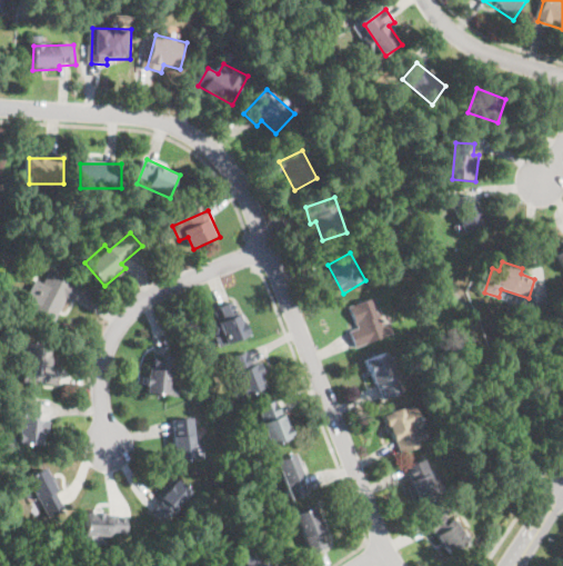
[(57,326),(81,290),(52,271),(29,307),(57,326)]
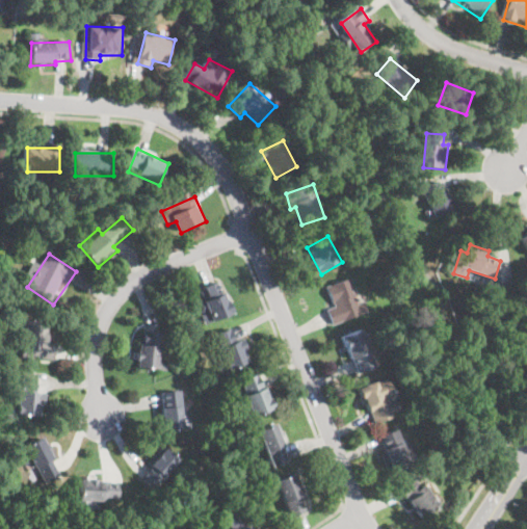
[(336,325),(370,313),(367,302),(363,305),(353,279),(330,288),(337,308),(331,311),(336,325)]
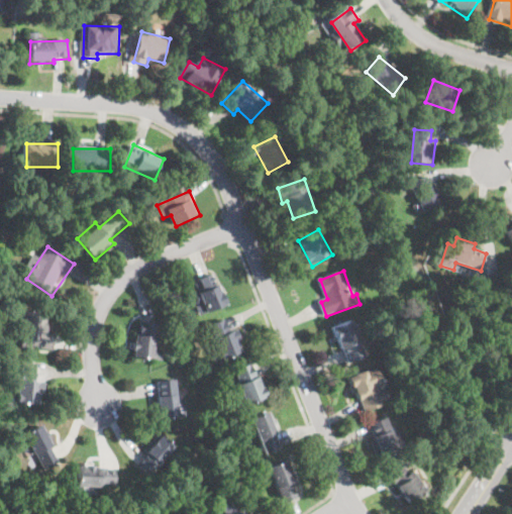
[(196,302),(202,316),(228,306),(215,274),(196,282),(203,299),(196,302)]
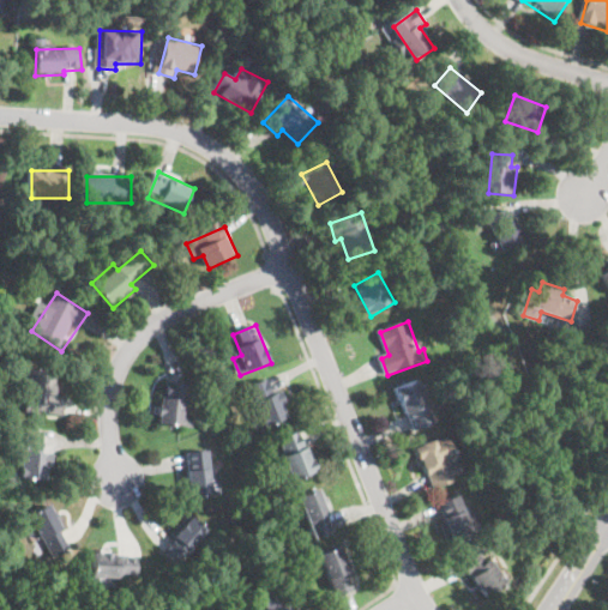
[(66,375),(35,369),(28,412),(59,418),(66,375)]
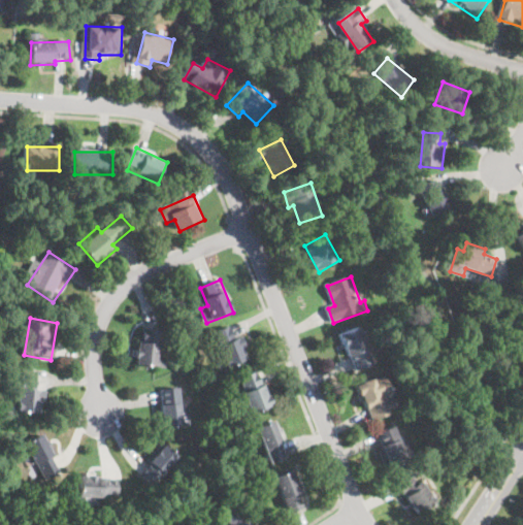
[(374,365),(361,328),(342,334),(356,371),(374,365)]
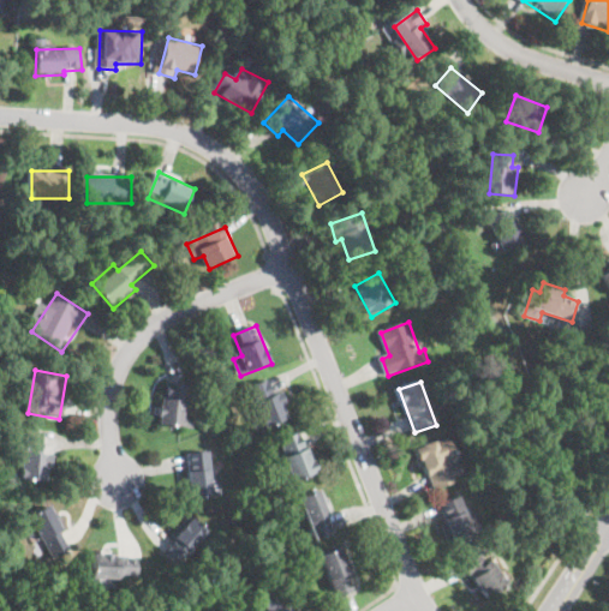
[(197,415),(187,415),(189,384),(166,383),(163,426),(197,427),(197,415)]
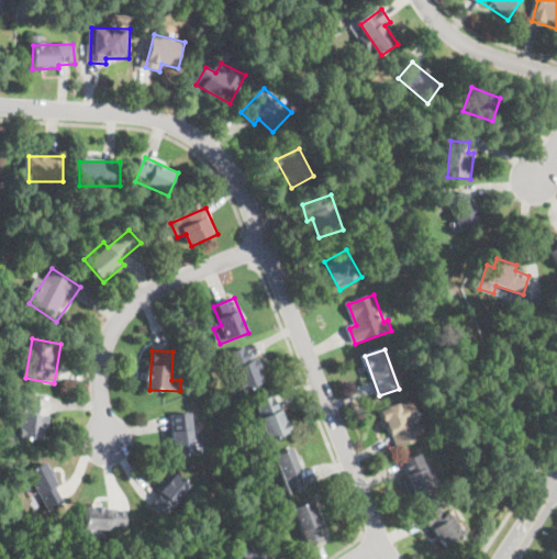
[(268,383),(258,359),(251,362),(245,350),(232,356),(246,392),(268,383)]
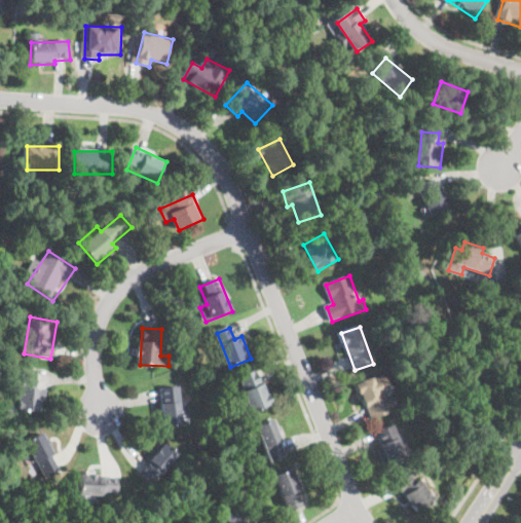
[(242,375),(252,412),(270,407),(261,370),(242,375)]
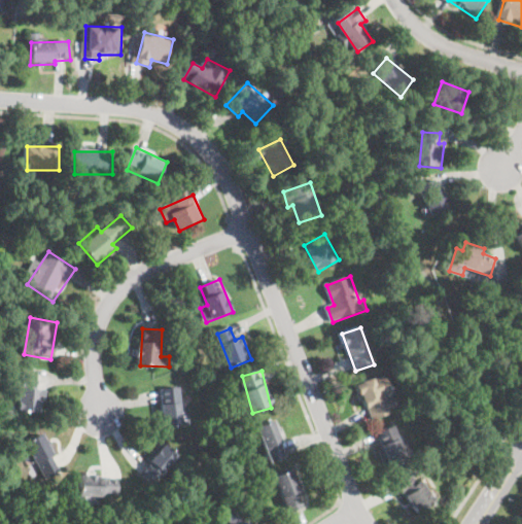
[(357,386),(372,421),(398,410),(384,375),(357,386)]
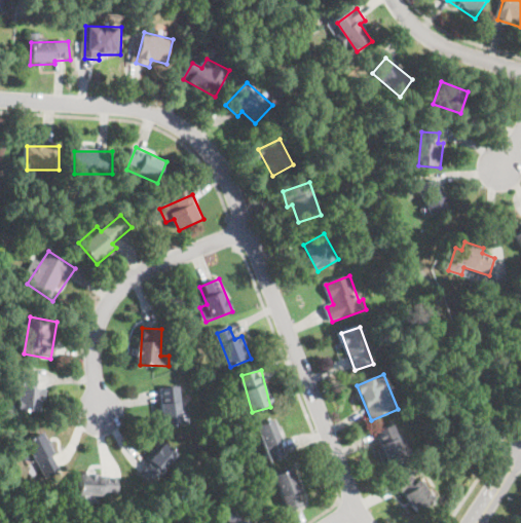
[(46,375),(22,375),(21,414),(45,414),(46,375)]
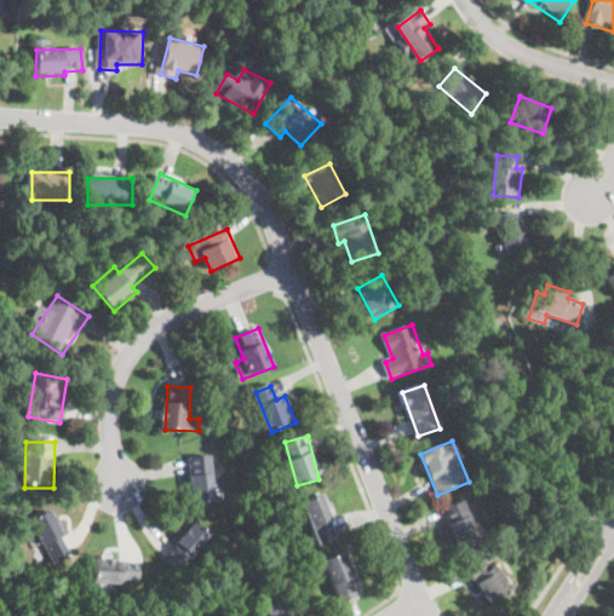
[(193,458),(195,501),(225,500),(224,490),(216,491),(214,456),(193,458)]
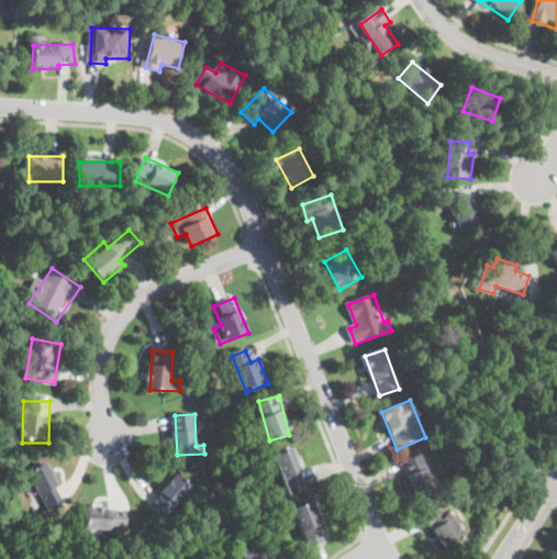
[(308,491),(297,449),(278,454),(289,495),(308,491)]
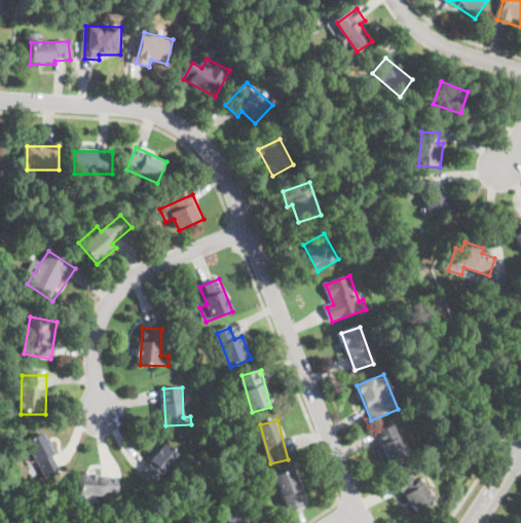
[(395,425),(377,432),(388,464),(407,458),(395,425)]
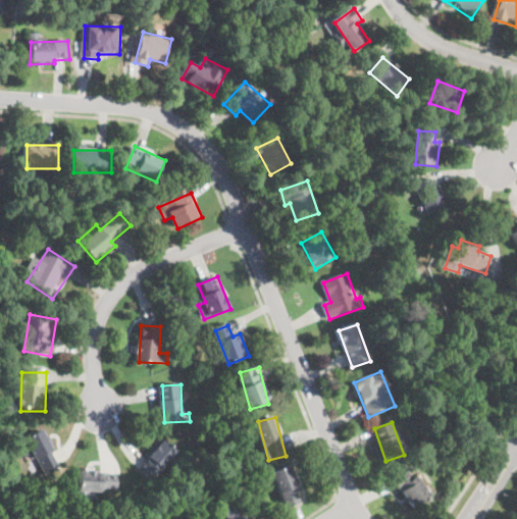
[(47,477),(64,468),(46,432),(28,442),(47,477)]
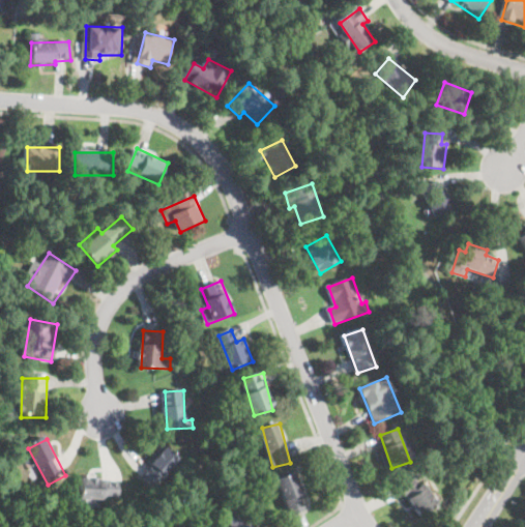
[(141,475),(157,492),(185,464),(168,447),(141,475)]
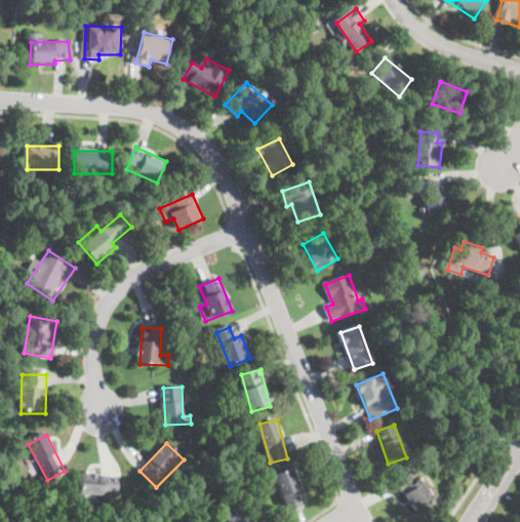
[(307,506),(293,469),(276,476),(289,512),(307,506)]
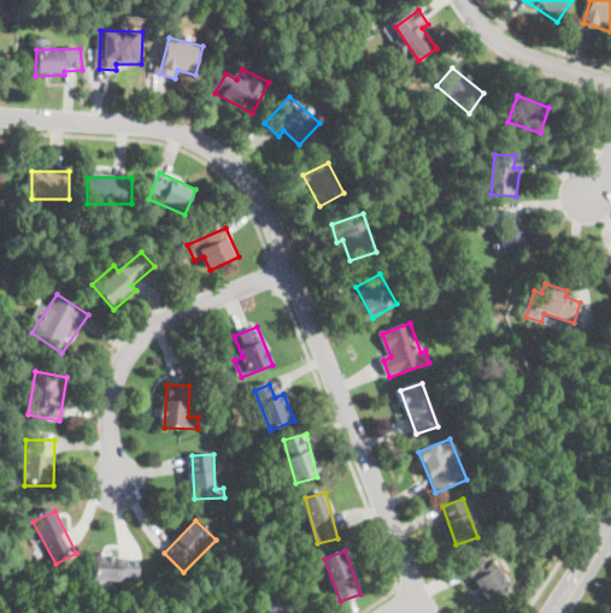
[(487,601),(517,583),(501,558),(485,569),(477,555),(465,563),(487,601)]
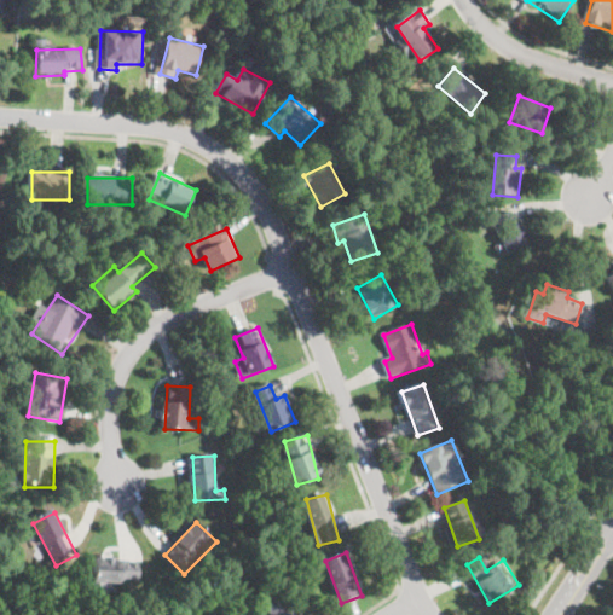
[(142,560),(98,558),(97,584),(142,585),(142,560)]
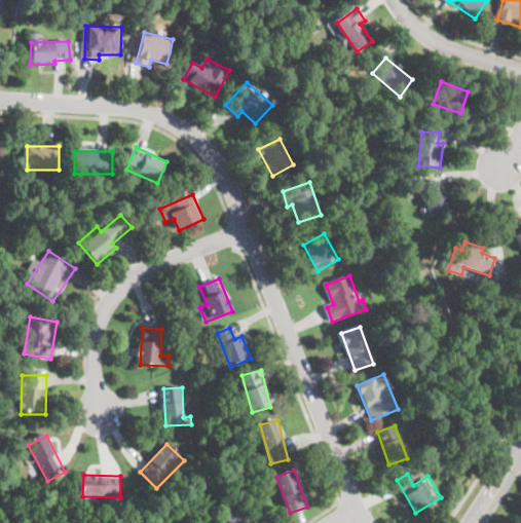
[(252,522),(242,512),(232,521),(233,522),(252,522)]
